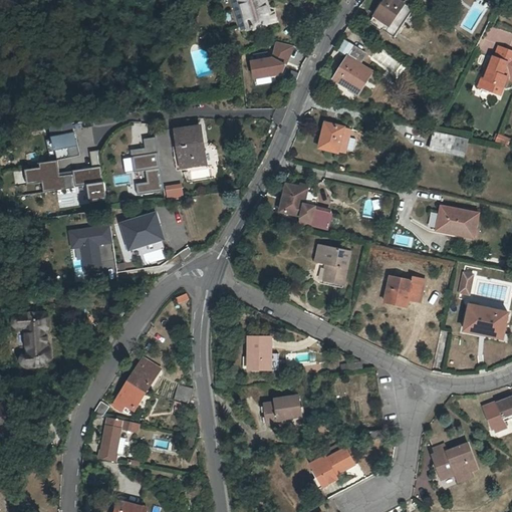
[(230,0),(237,29),(246,26),(239,0),(230,0)]
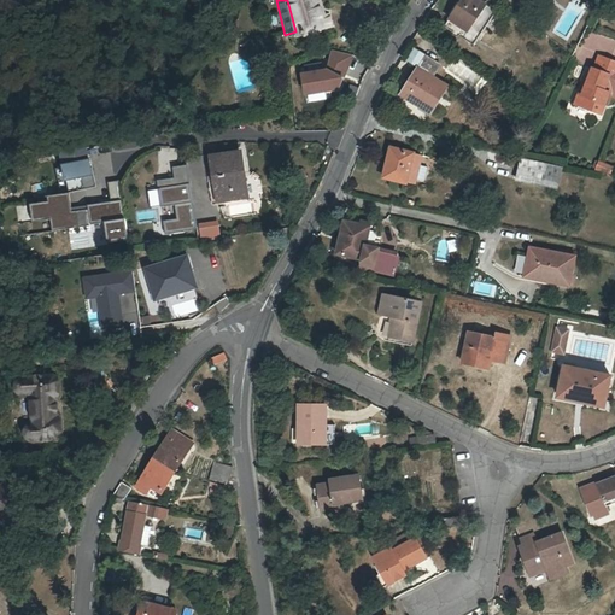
[(287,0),(296,31),(328,23),(326,11),(318,13),(315,0),(287,0)]
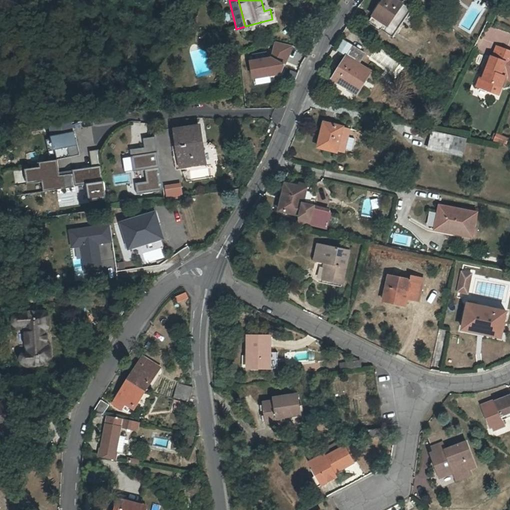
[(401,4),(396,0),(383,0),(371,16),(375,18),(368,29),(386,42),(393,32),(386,25),(401,4)]
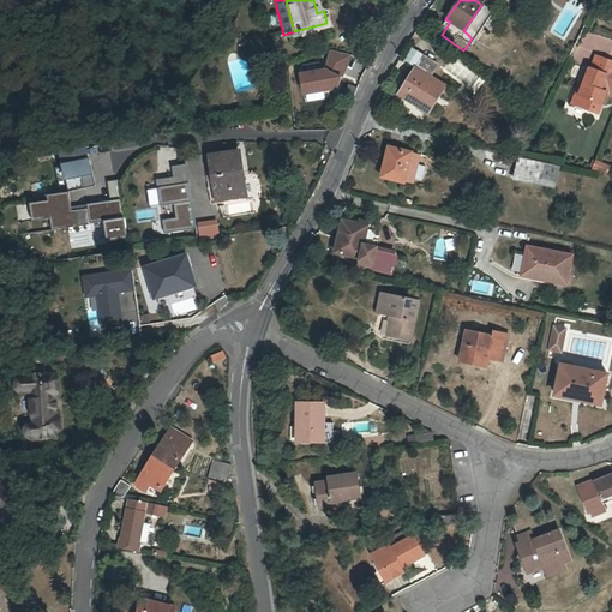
[(323,52),(324,64),(293,69),(298,97),(322,93),(322,90),(336,88),(335,76),(347,73),(343,48),(323,52)]
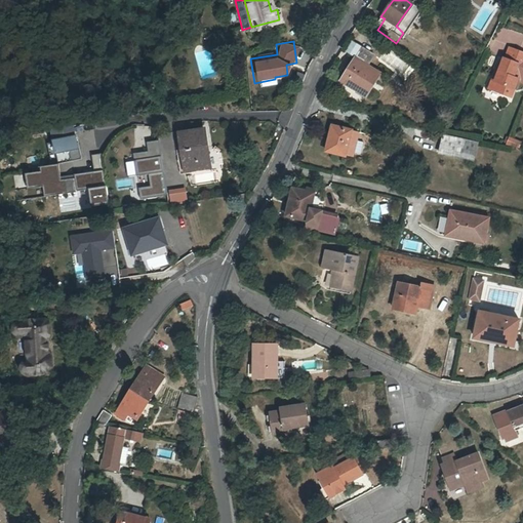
[(509,98),(522,65),(522,56),(508,50),(491,85),(489,84),(487,89),(509,98)]
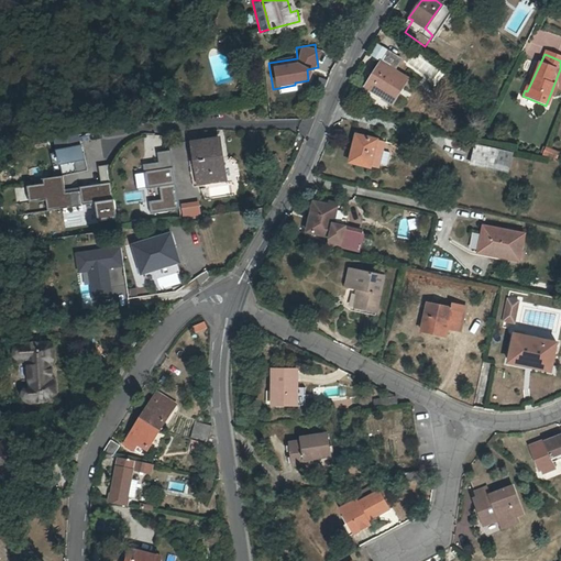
[(397,72),(381,61),(363,85),(380,97),(397,72)]
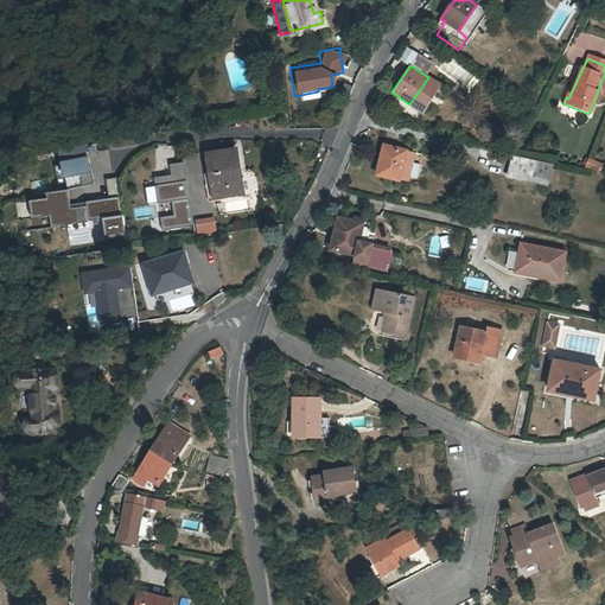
[(406,151),(375,145),(368,174),(390,179),(392,178),(399,179),(400,174),(403,160),(406,151)]
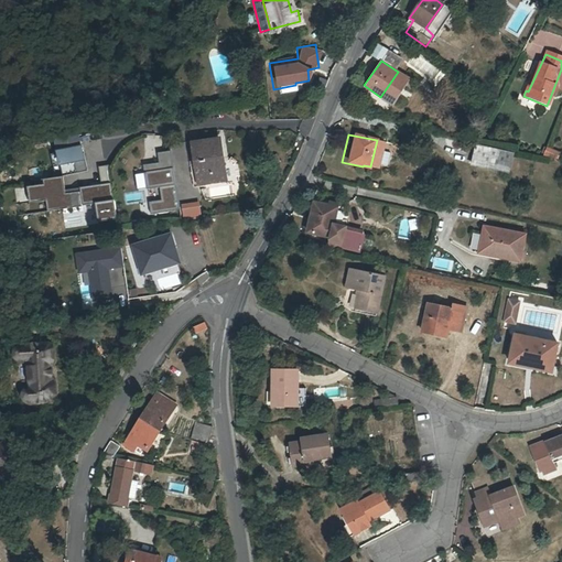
[(214,138),(188,142),(195,183),(222,179),(214,138)]
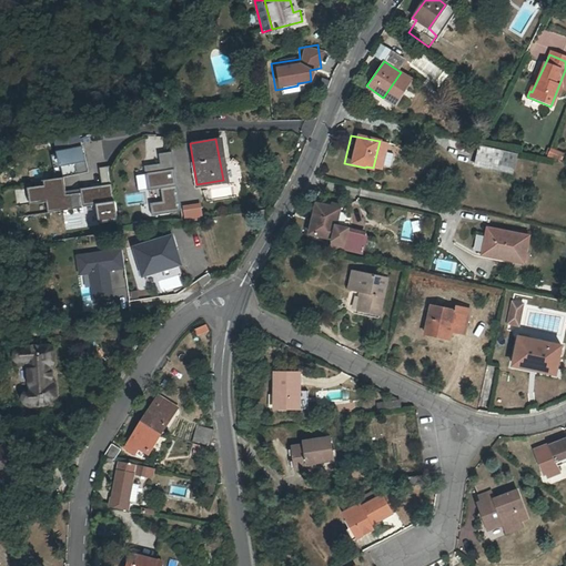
[(61,175),(87,171),(81,145),(57,150),(61,175)]
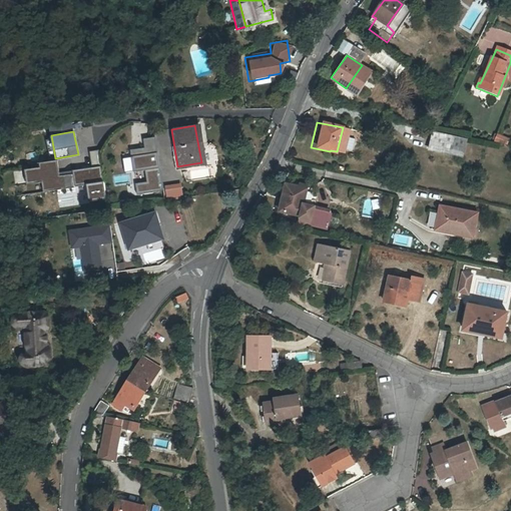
[(463,138),(432,131),(428,149),(459,156),(463,138)]
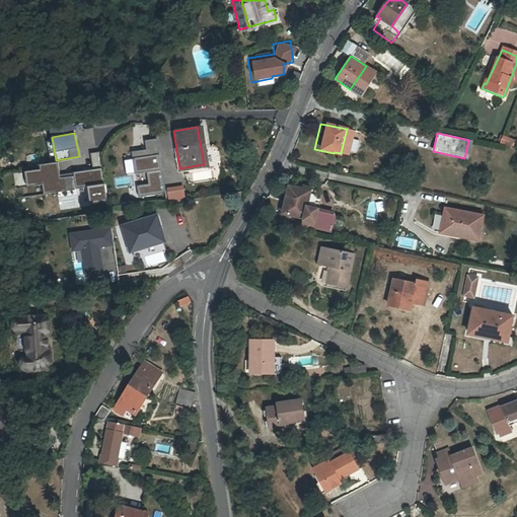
[(497,141),(509,143),(511,136),(499,133),(497,141)]
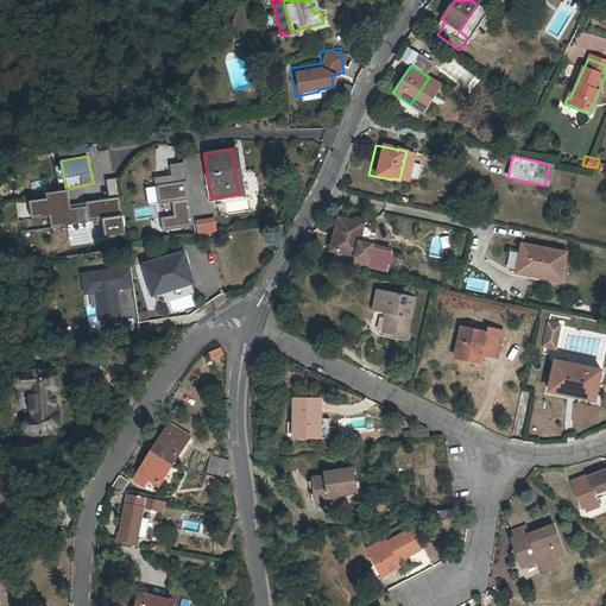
[(191,225),(182,161),(169,163),(171,174),(152,177),(156,203),(171,200),(174,214),(158,216),(161,229),(191,225)]
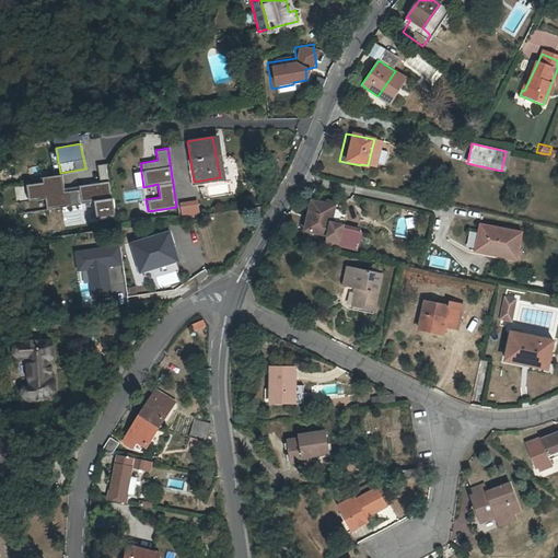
[(380,150),(372,148),(369,161),(376,163),(380,150)]
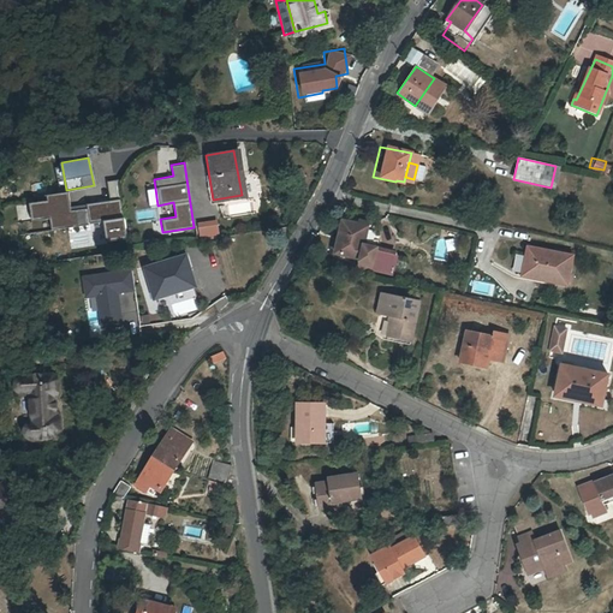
[(105,238),(125,234),(119,196),(118,196),(114,179),(105,182),(107,198),(69,204),(66,190),(46,194),(46,200),(28,202),(30,220),(49,218),(51,228),(102,220),(105,238)]
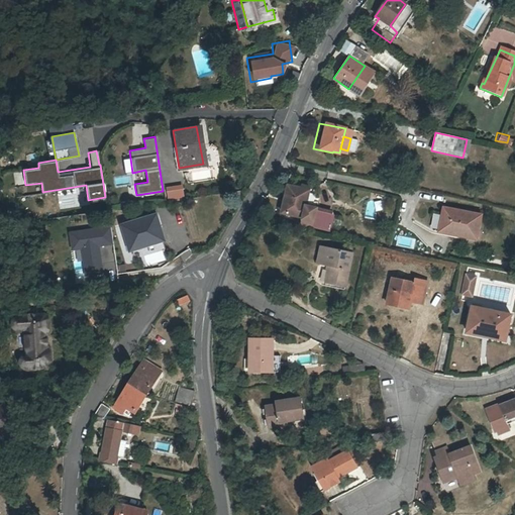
[(164,197),(181,197),(181,184),(164,184),(164,197)]
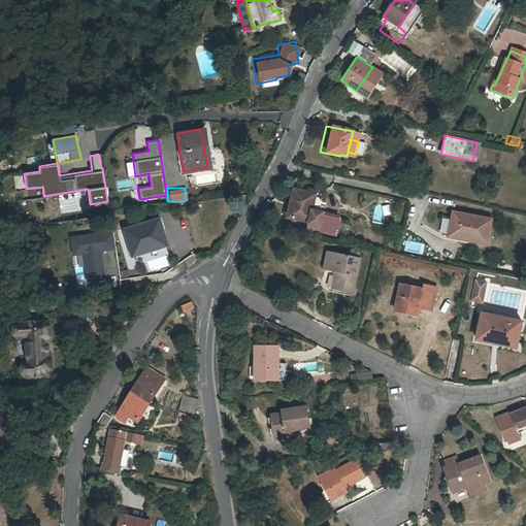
[(314,194),(293,189),(287,216),(307,221),(306,228),(318,231),(318,230),(333,233),(336,218),(322,214),(322,212),(310,209),(314,194)]
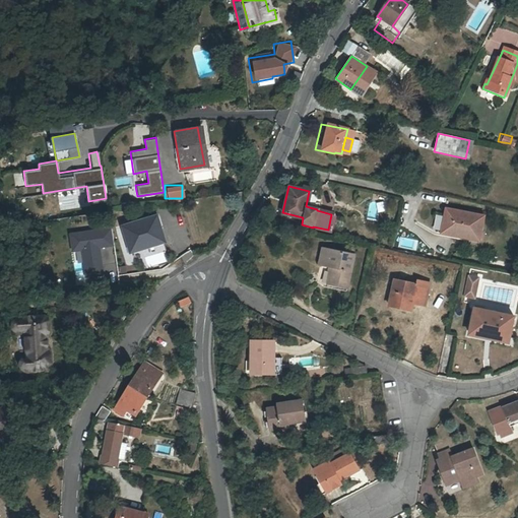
[(480,218),(444,210),(439,230),(456,234),(455,238),(475,242),(480,218)]
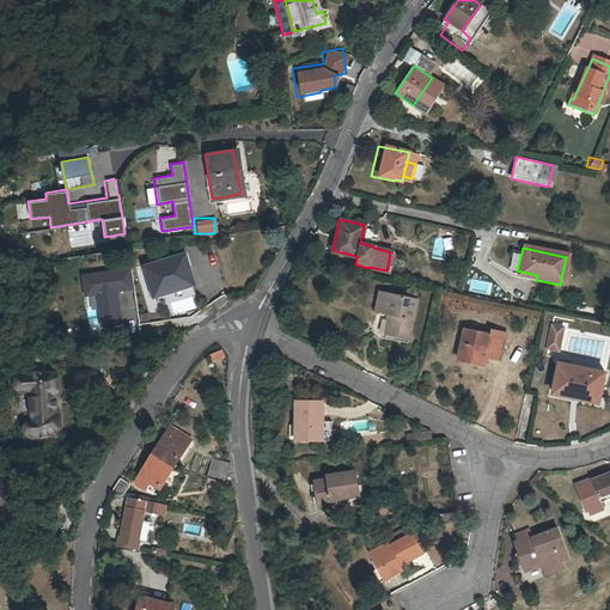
[(182,254),(142,266),(152,294),(163,292),(162,288),(184,281),(180,268),(185,267),(182,254)]
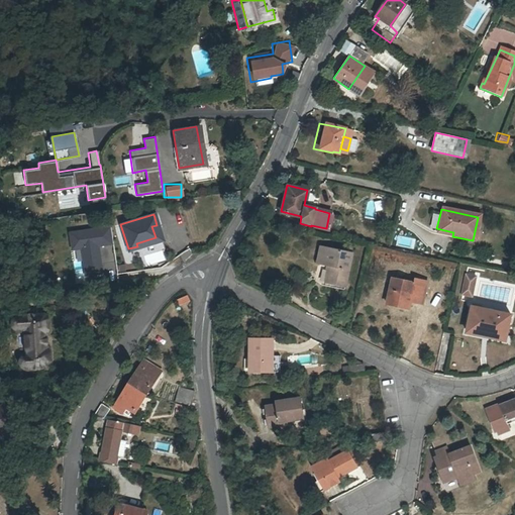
[(109,225),(69,232),(72,249),(81,247),(85,275),(102,272),(98,244),(112,242),(109,225)]
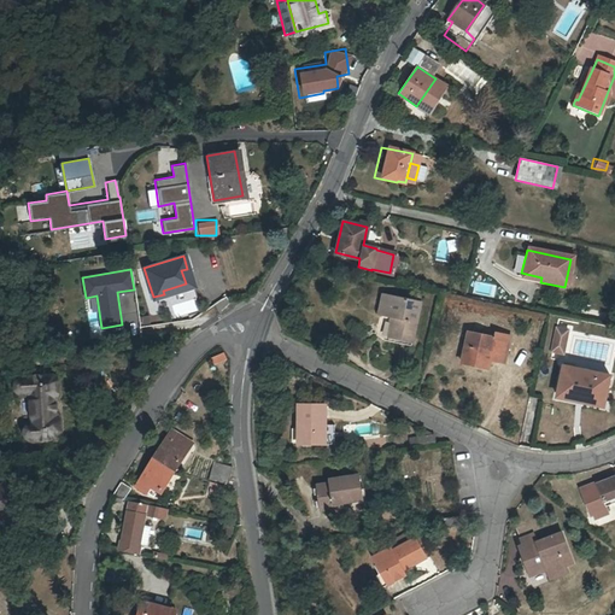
[(186,283),(192,282),(187,269),(181,270),(186,283)]
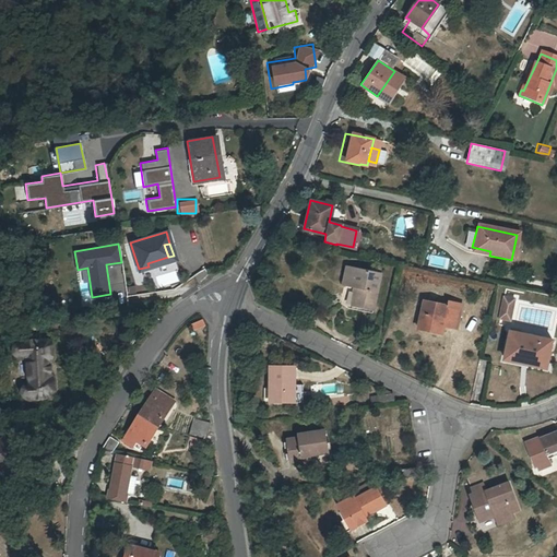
[(377,272),(342,263),(339,282),(355,285),(350,307),(368,310),(377,272)]
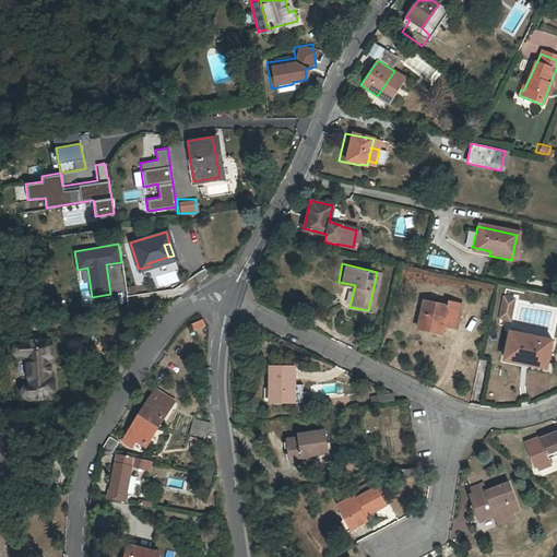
[(500,292),(495,316),(508,319),(514,295),(500,292)]
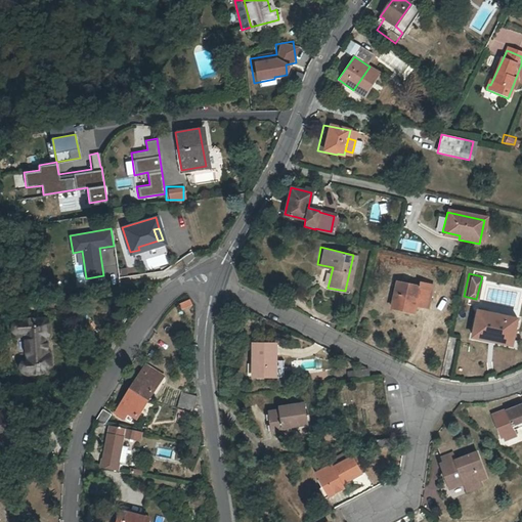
[(418,285),(399,280),(394,311),(414,314),(416,305),(417,300),(430,302),(434,285),(419,281),(418,285)]
